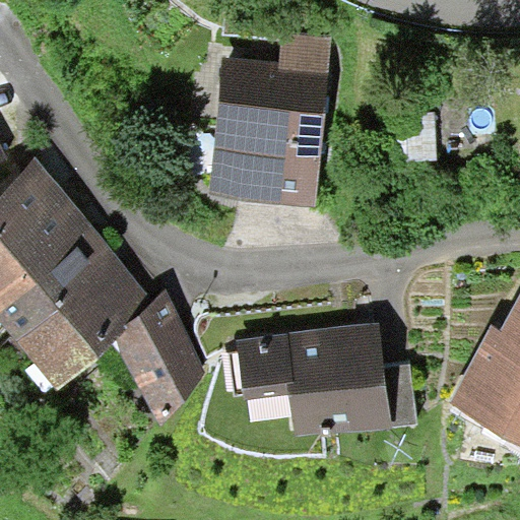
[(224,57),(210,195),(315,205),(332,38),(283,33),(280,63),(224,57)]
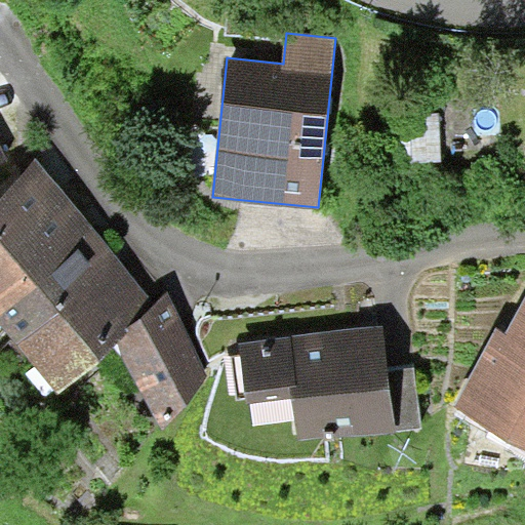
[(0,166),(10,161),(0,143),(0,166)]
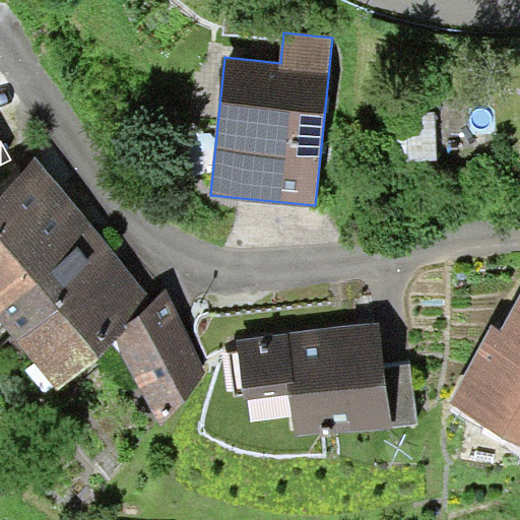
[(0,191),(0,271),(76,207),(38,160),(0,191)]
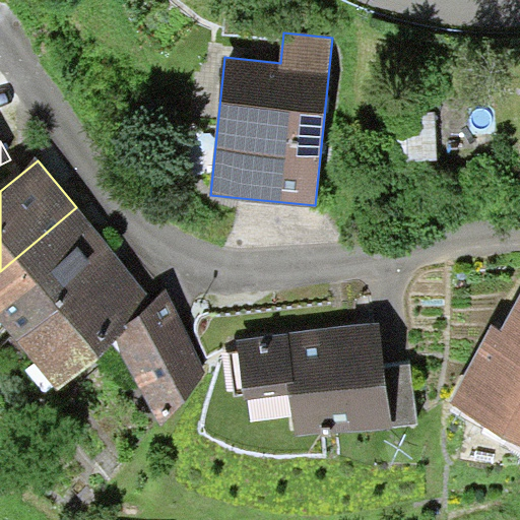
[(0,271),(0,318),(19,340),(119,256),(76,207),(0,271)]
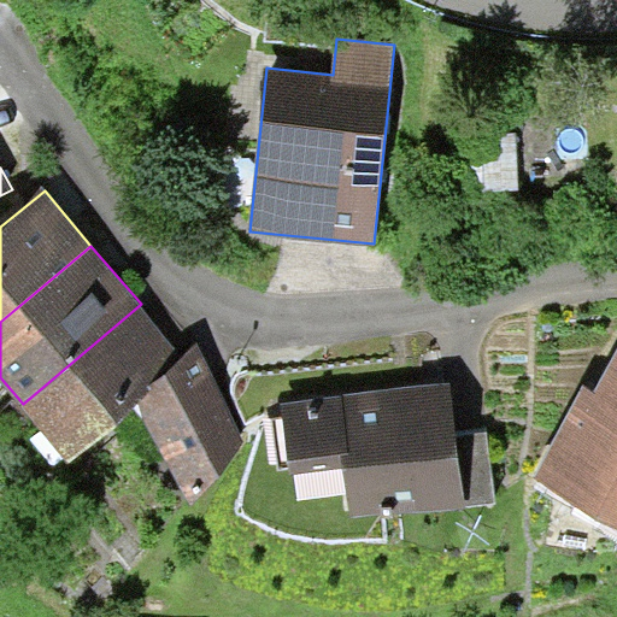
[(183,354),(141,304),(23,404),(71,460),(137,404),(189,360),(183,354)]
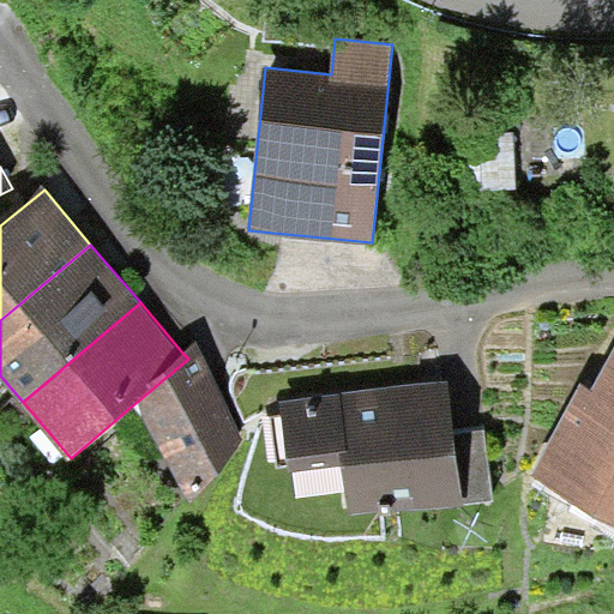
[(188,359),(137,402),(191,505),(242,439),(198,342),(182,353),(188,359)]
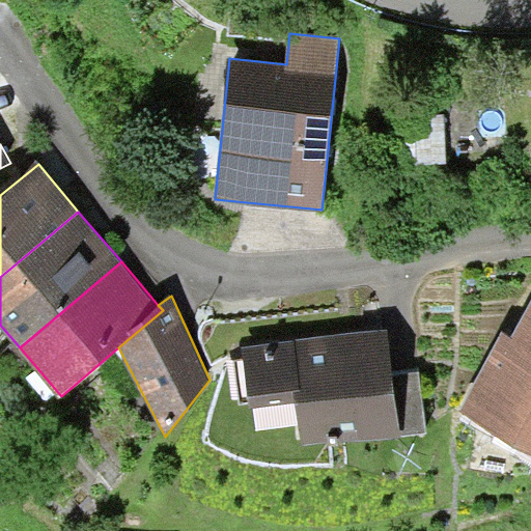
[(530,301),(511,337),(503,332),(458,412),(530,451),(530,301)]
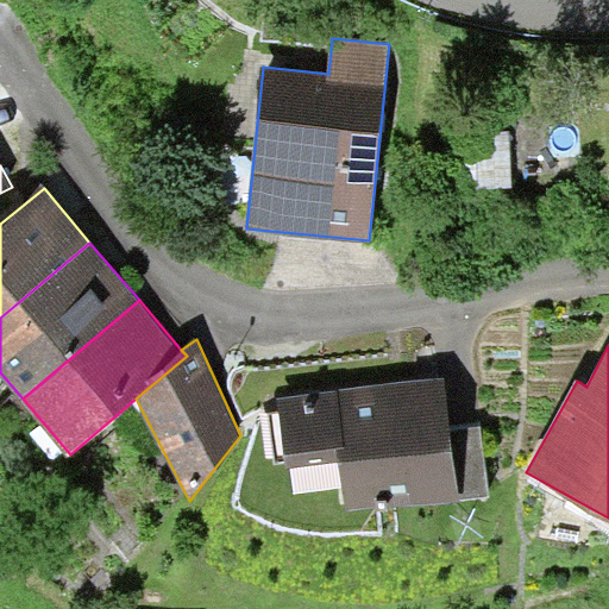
[(450,428),(444,377),(278,396),(287,468),(339,463),(345,510),(458,498),(450,428)]
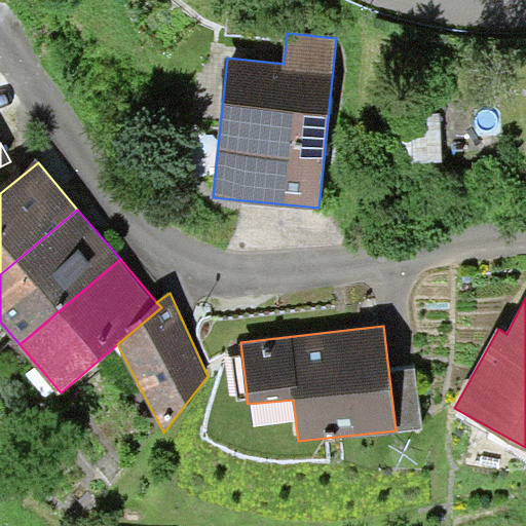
[(416,367),(388,370),(396,430),(422,427),(416,367)]
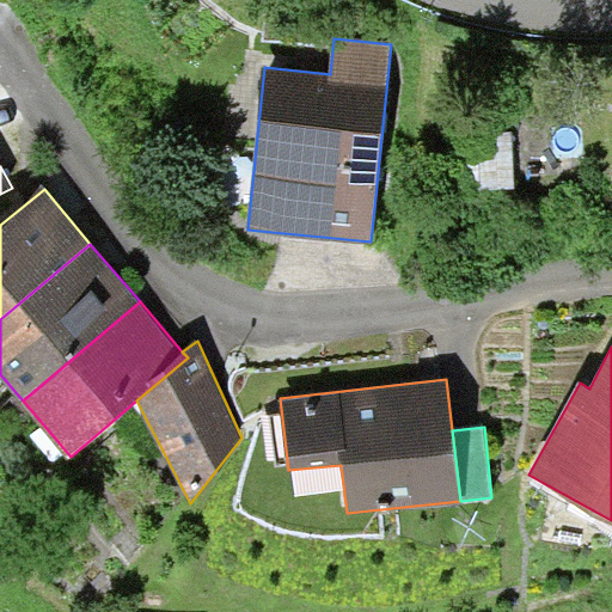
All buildings are outlined.
